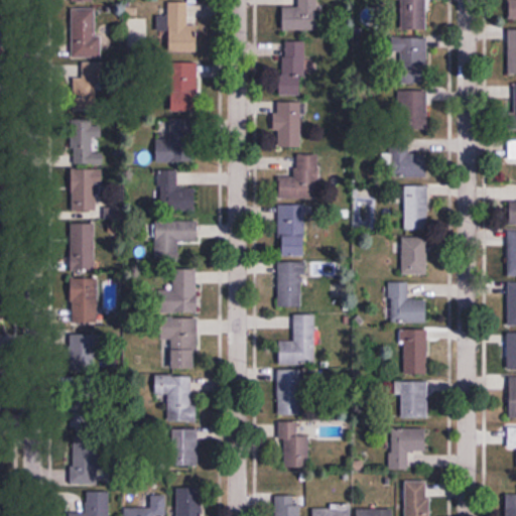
[(398,0),(399,29),(427,29),(426,0),(398,0)]
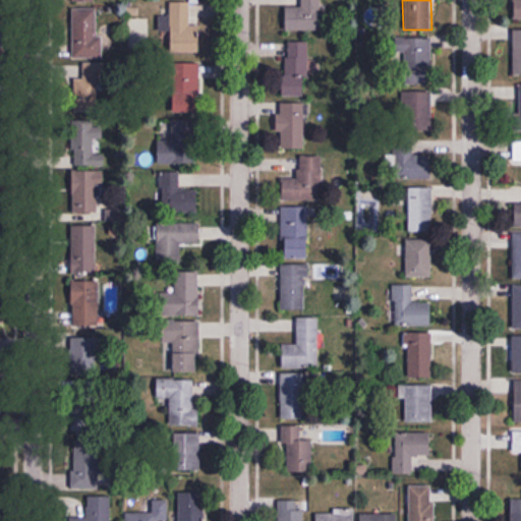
[(190,31),(190,2),(171,2),(171,53),(199,53),(199,31),(190,31)]
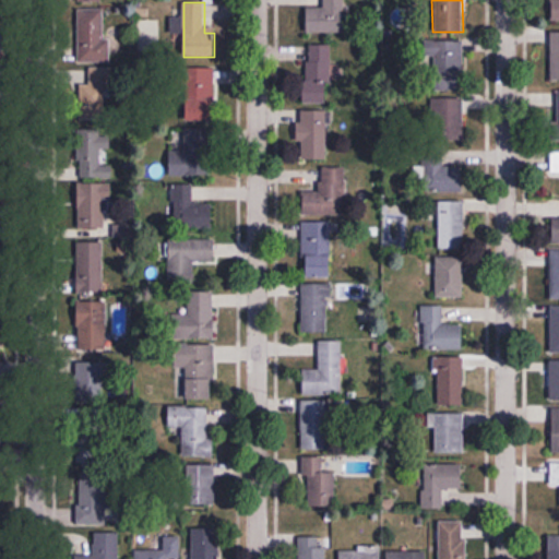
[(345,3),(307,3),(307,33),(345,33),(345,3)]
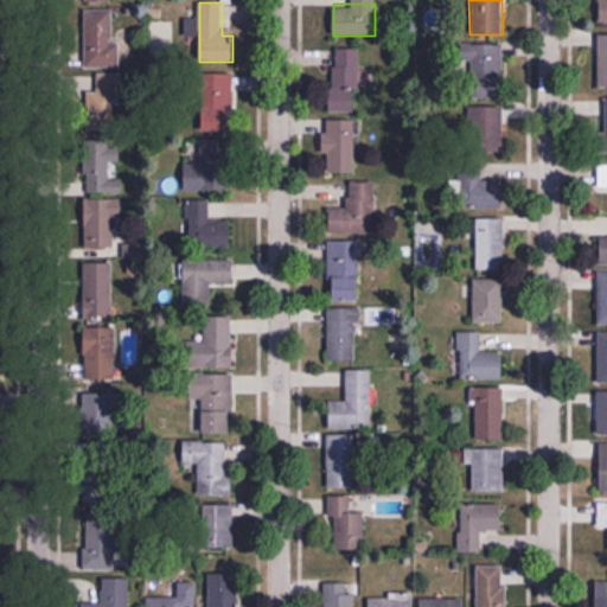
[(113,43),(113,10),(84,10),(84,69),(119,69),(119,43),(113,43)]
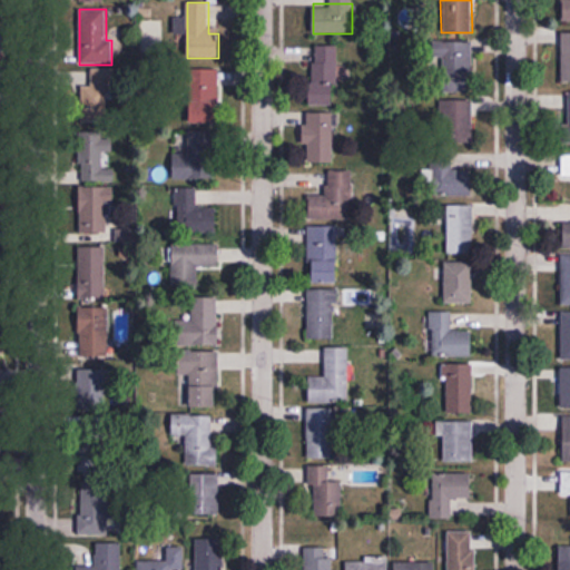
[(472,41),(435,41),(435,91),(472,91),(472,41)]
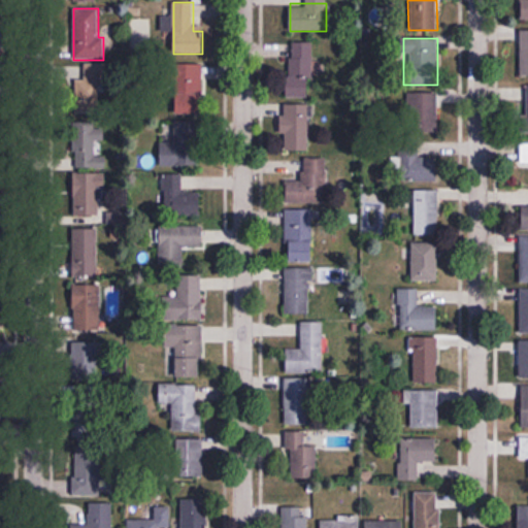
[(289,96),(310,97),(312,42),(291,41),(289,96)]
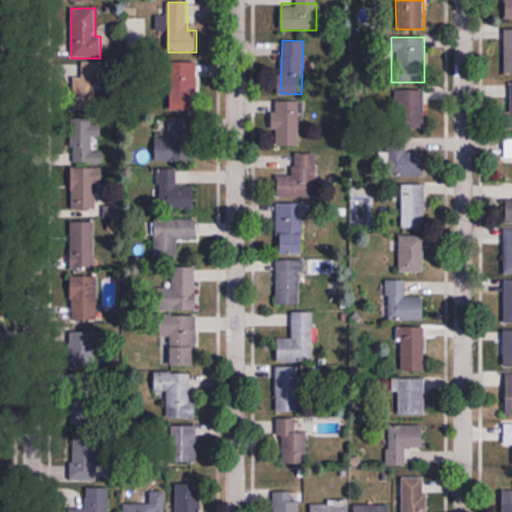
[(100,110),(100,62),(81,62),(81,76),(73,76),(73,110),(100,110)]
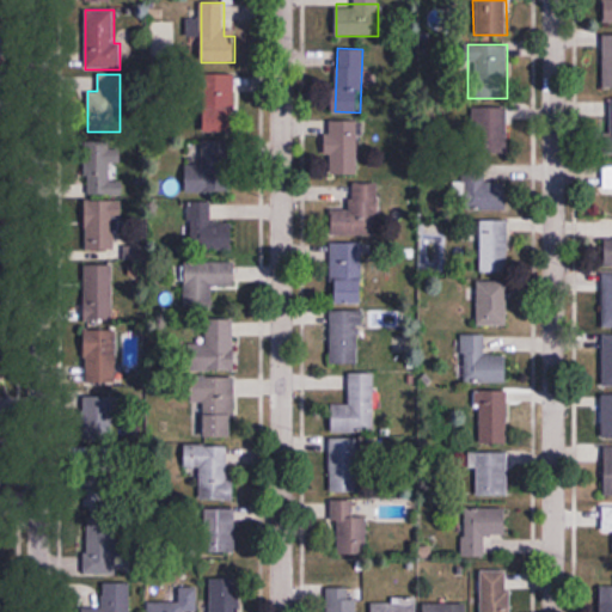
[(204,132),(234,132),(234,75),(204,75),(204,132)]
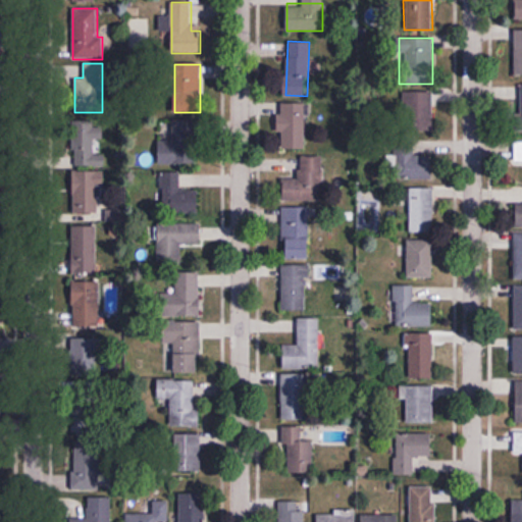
[(432,131),(432,90),(399,91),(399,131),(432,131)]
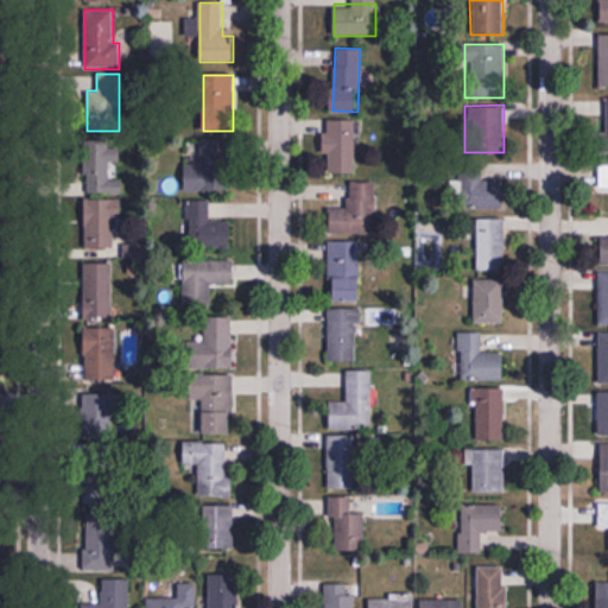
[(355,172),(355,121),(324,121),(324,172),(355,172)]
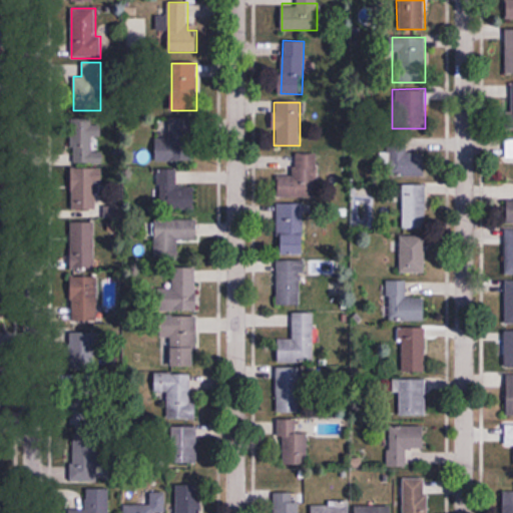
[(71,163),(99,163),(99,118),(71,118),(71,163)]
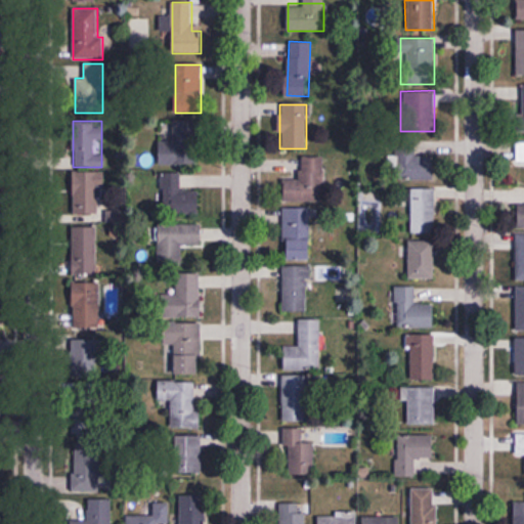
[(162,165),(195,164),(194,121),(161,122),(162,165)]
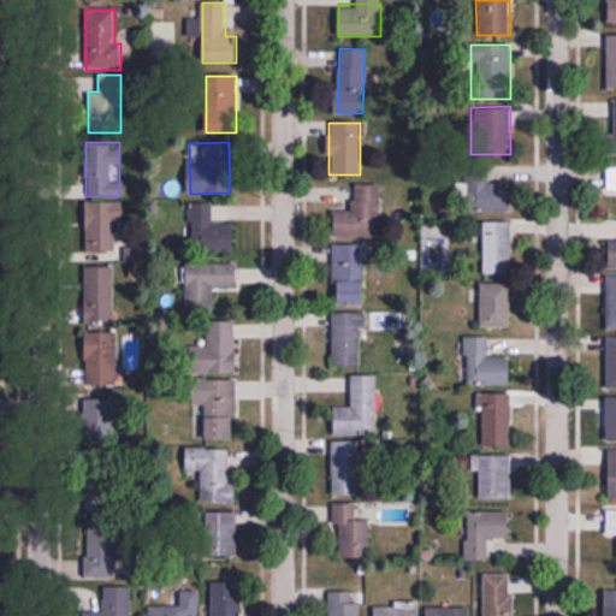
[(467,209),(510,209),(510,184),(489,184),(489,166),(467,167),(467,209)]
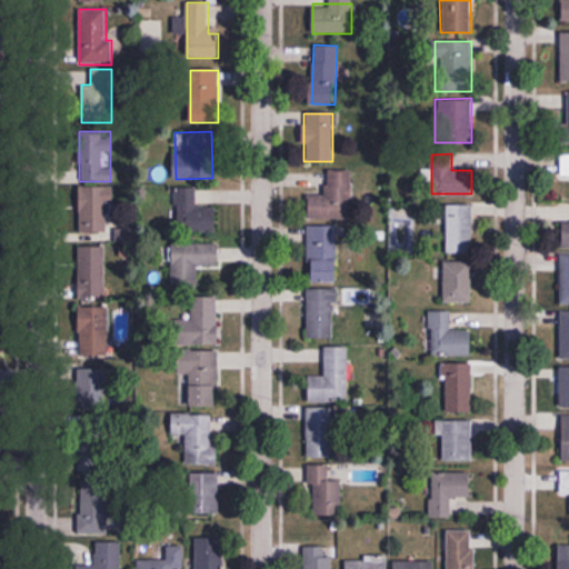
[(309,218),(351,218),(351,170),(327,170),(327,195),(309,195),(309,218)]
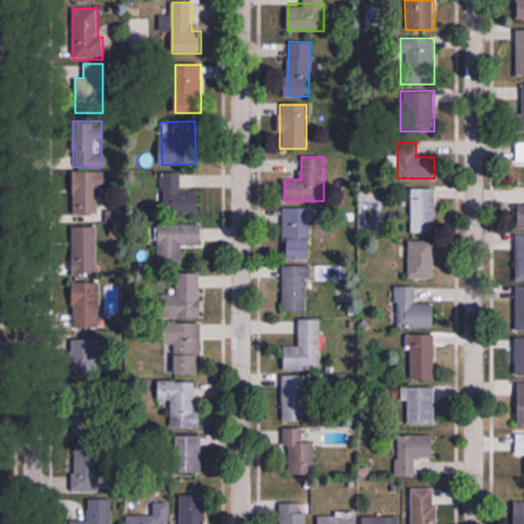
[(73,214),(100,214),(100,171),(73,171),(73,214)]
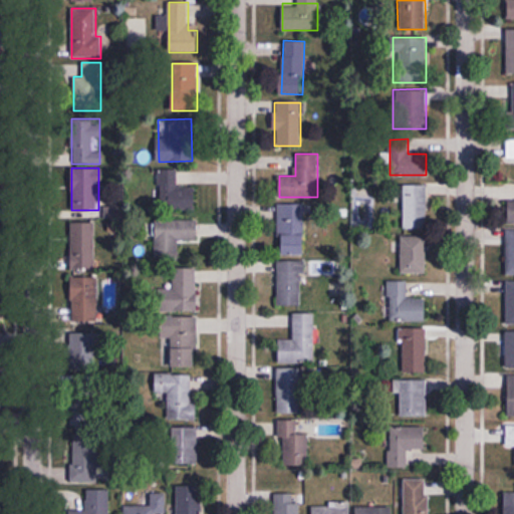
[(196,208),(196,187),(178,187),(178,170),(159,170),(160,209),(196,208)]
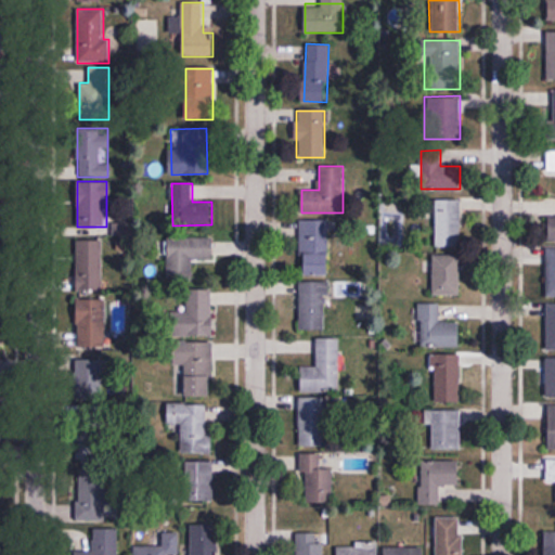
[(436,199),(436,246),(460,246),(460,199),(436,199)]
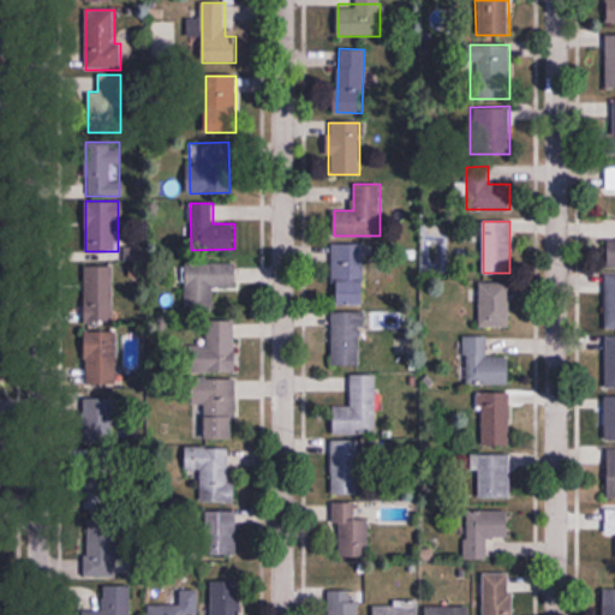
[(334,305),(368,305),(366,243),(333,244),(334,305)]
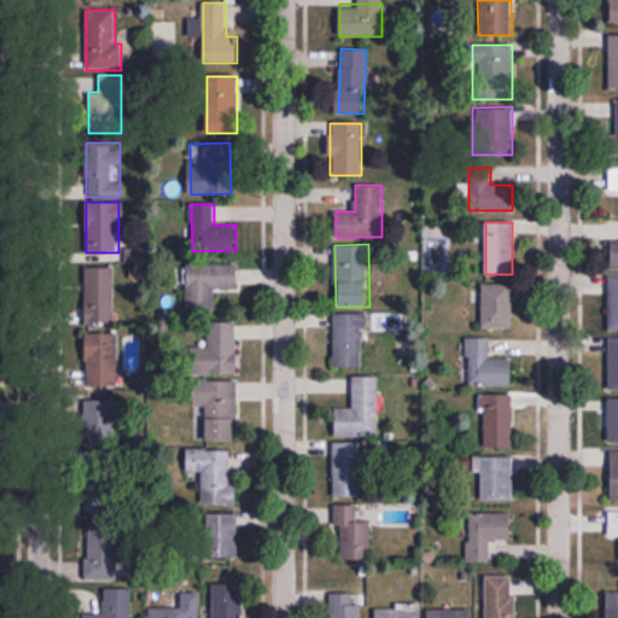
[(215,310),(215,291),(238,291),(238,263),(187,263),(187,310),(215,310)]
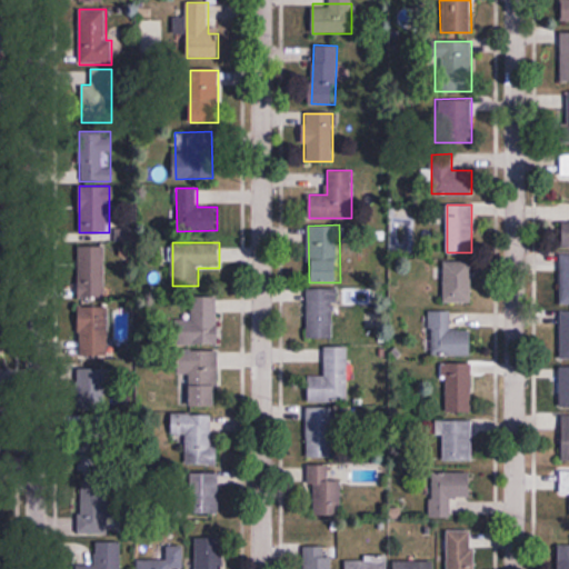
[(78,246),(77,298),(105,299),(106,246),(78,246)]
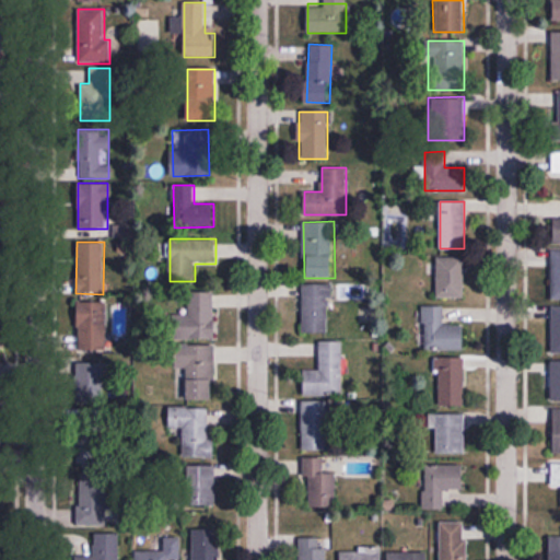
[(464,296),(464,258),(438,258),(438,296),(464,296)]
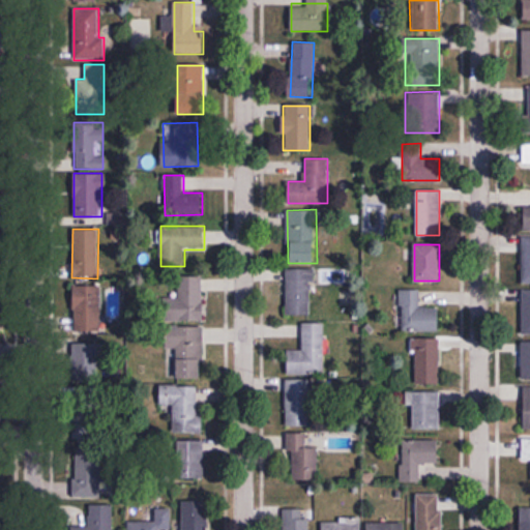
[(287,268),(287,315),(312,315),(312,268),(287,268)]
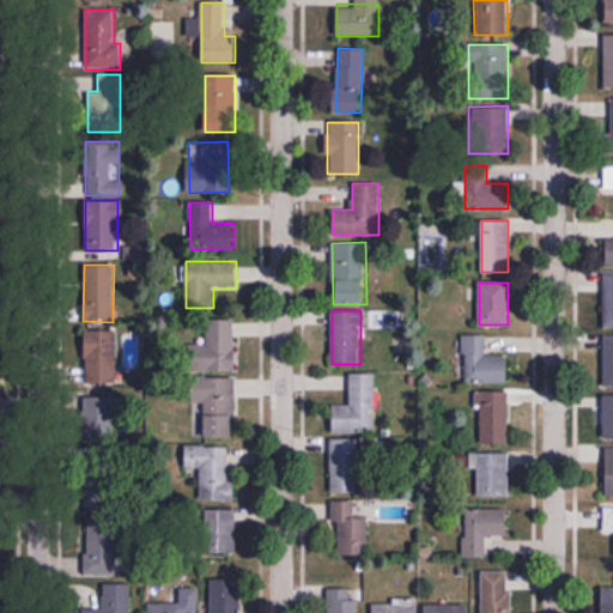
[(206,320),(206,345),(187,345),(187,370),(235,370),(235,320),(206,320)]
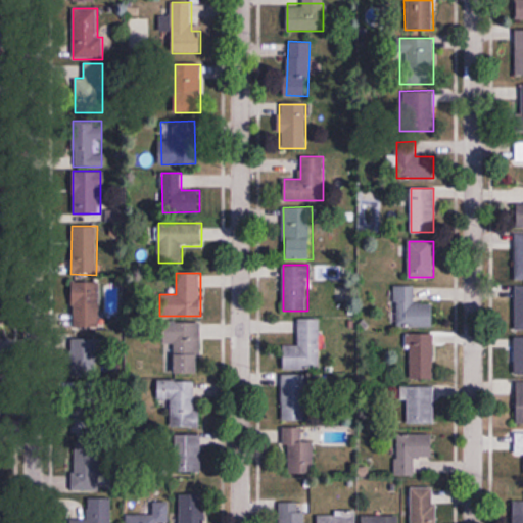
[(99,281),(73,281),(73,327),(98,328),(99,281)]
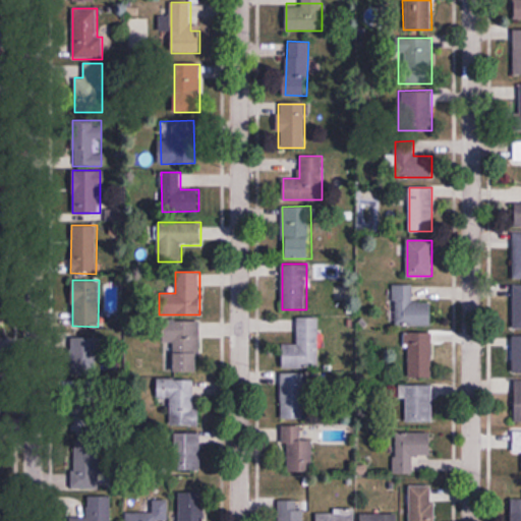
[(394,326),(431,326),(431,302),(413,302),(413,285),(394,285),(394,326)]
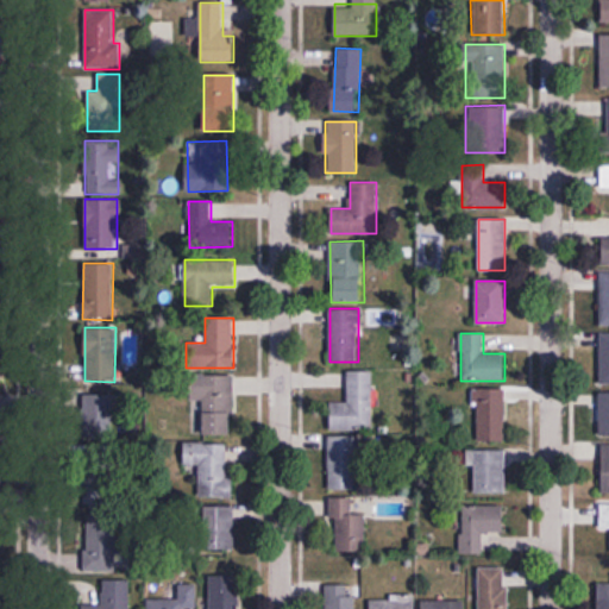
[(608,333),(597,334),(597,384),(608,383),(608,333)]
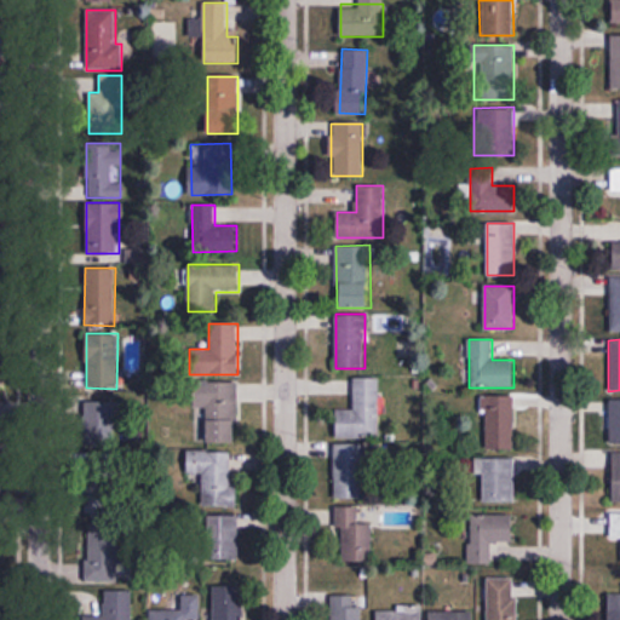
[(379,377),(354,377),(354,409),(337,409),(337,438),(379,438),(379,377)]
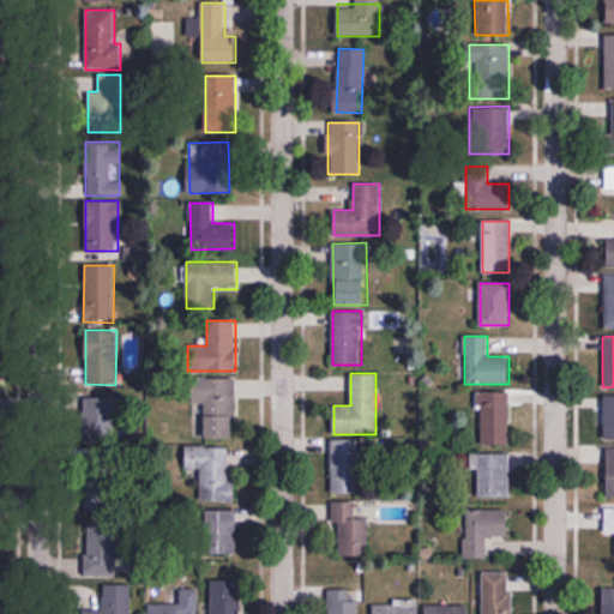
[(235,439),(235,379),(192,379),(192,404),(205,404),(205,439),(235,439)]
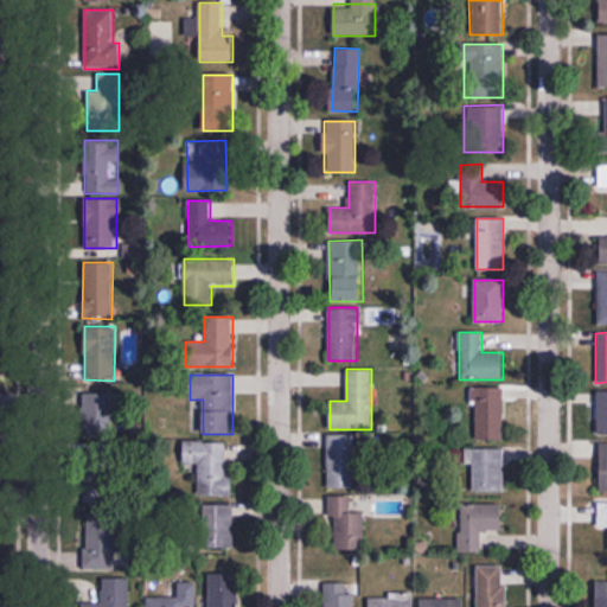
[(473,388),(473,441),(504,441),(504,388),(473,388)]
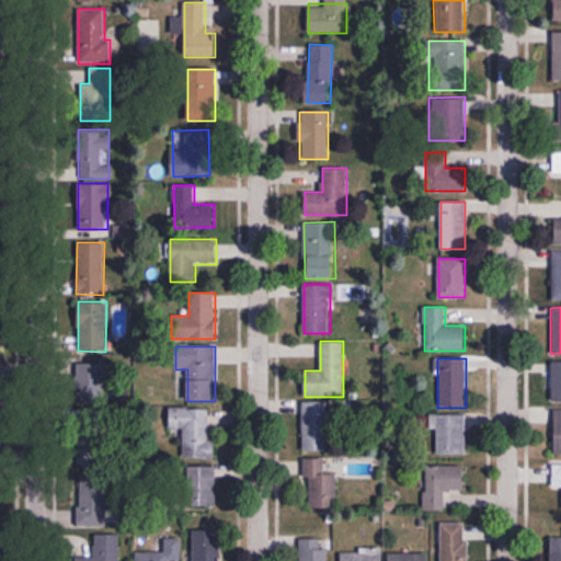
[(104,403),(104,363),(77,363),(77,403),(104,403)]
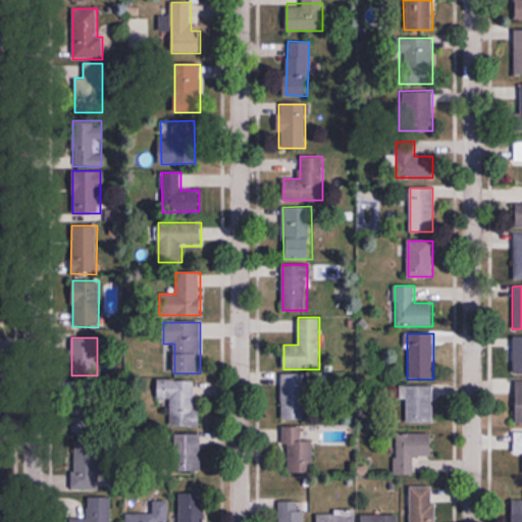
[(306,374),(281,374),(281,421),(306,421),(306,374)]
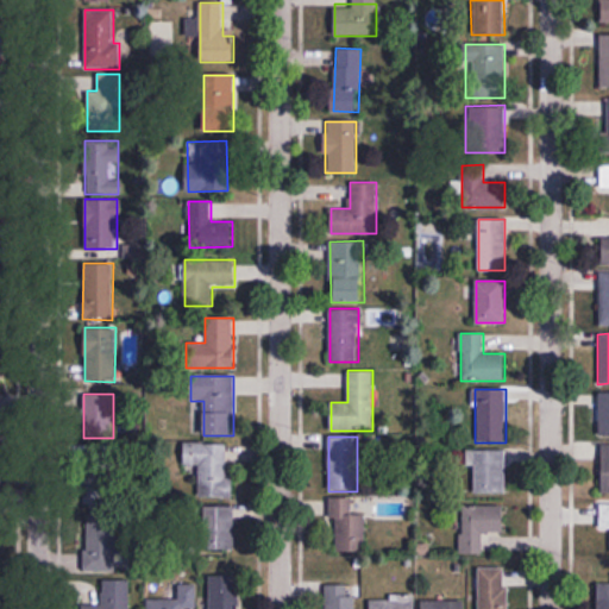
[(199,497),(230,498),(230,444),(184,444),(184,465),(199,466),(199,497)]
